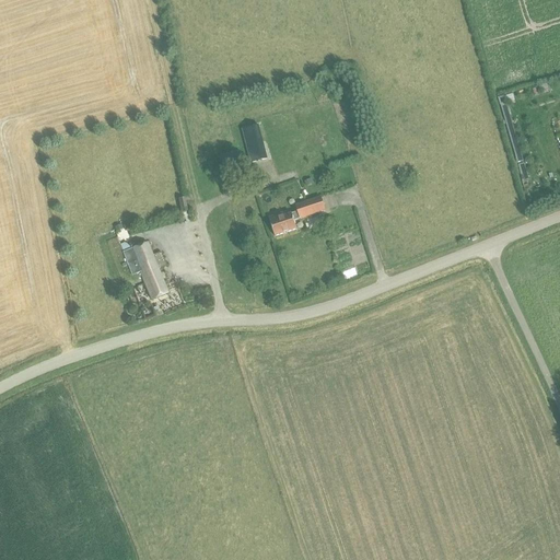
[(277,128),(290,125),(288,116),(275,119),(277,128)]
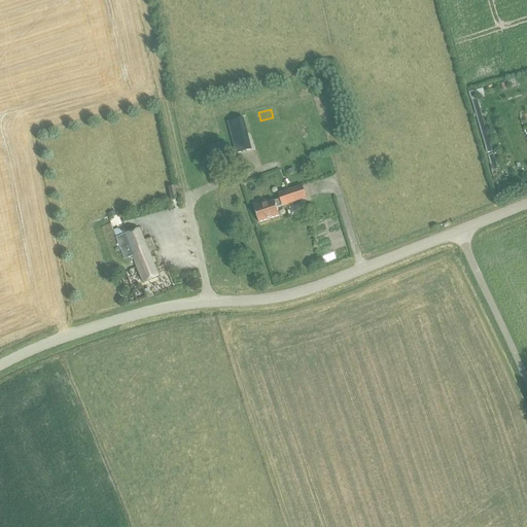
[(243,135),(232,138),(236,152),(247,149),(243,135)]
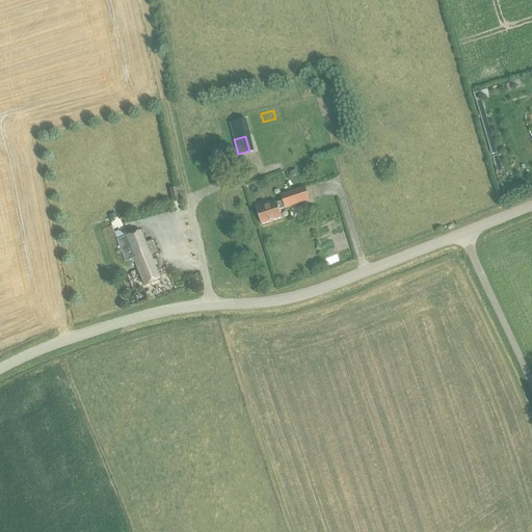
[(285,208),(309,201),(304,187),(281,195),(283,202),(269,206),(269,203),(256,208),(257,210),(261,224),(282,218),(280,210),(285,208)]
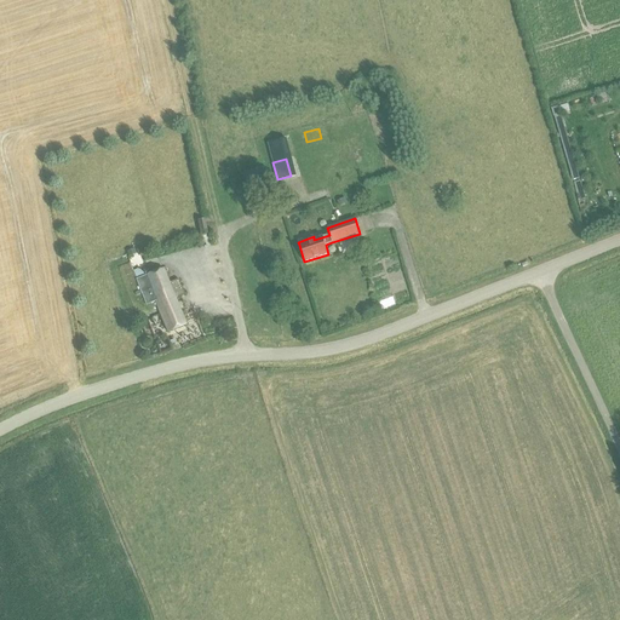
[(206,222),(199,223),(201,239),(208,237),(206,222)]
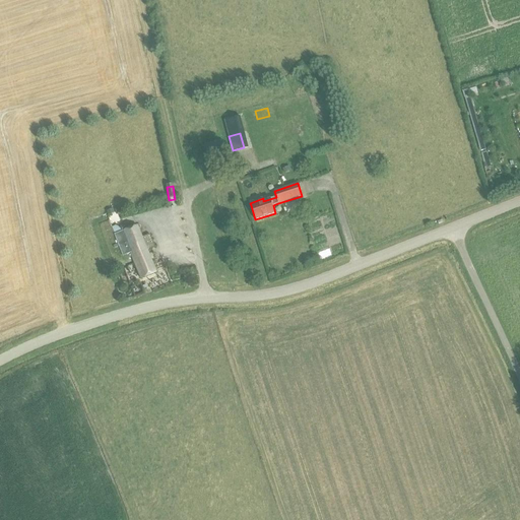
[(109,220),(99,224),(114,263),(132,256),(141,279),(156,273),(147,250),(154,247),(149,234),(141,238),(137,225),(125,230),(123,225),(120,228),(115,225),(112,228),(109,220)]
